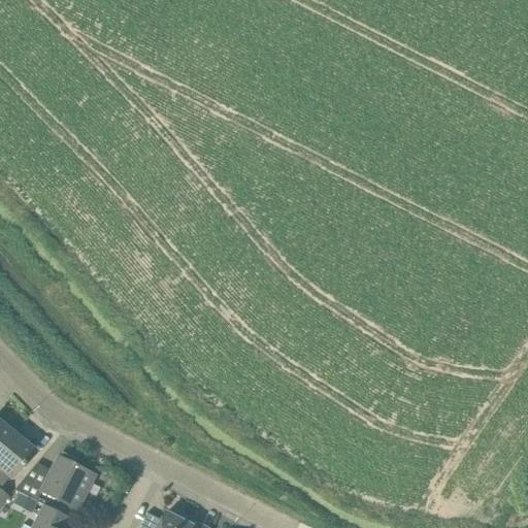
[(0,450),(14,432),(0,420),(0,450)]
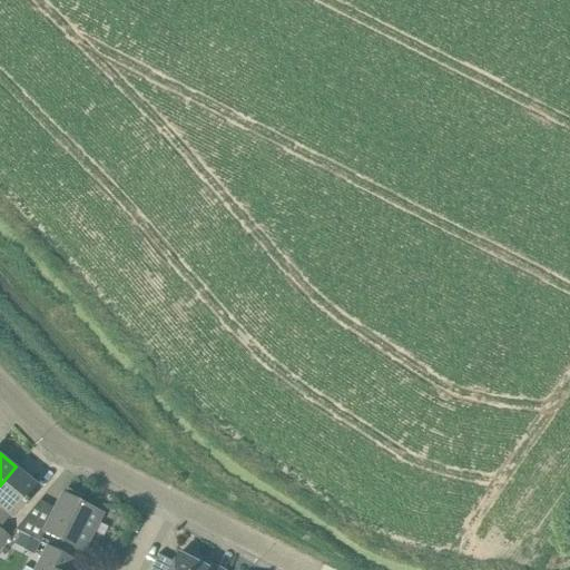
[(38,483),(16,467),(0,485),(0,505),(1,507),(0,507),(0,522),(2,524),(11,513),(12,514),(38,483)]
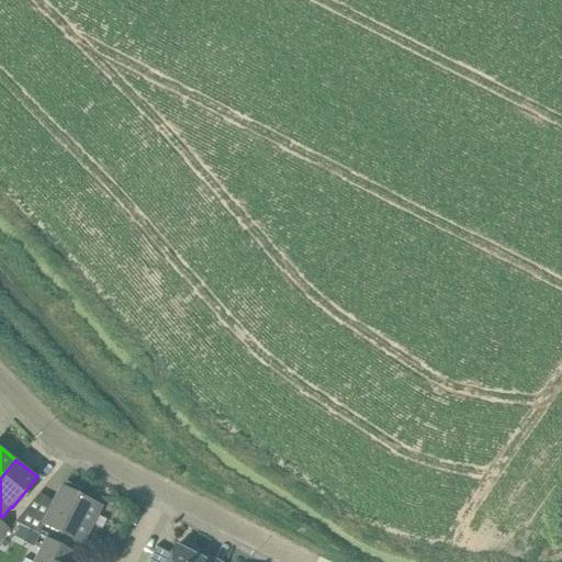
[(81,544),(101,506),(62,486),(45,519),(26,509),(15,521),(20,524),(40,534),(44,525),(81,544)]
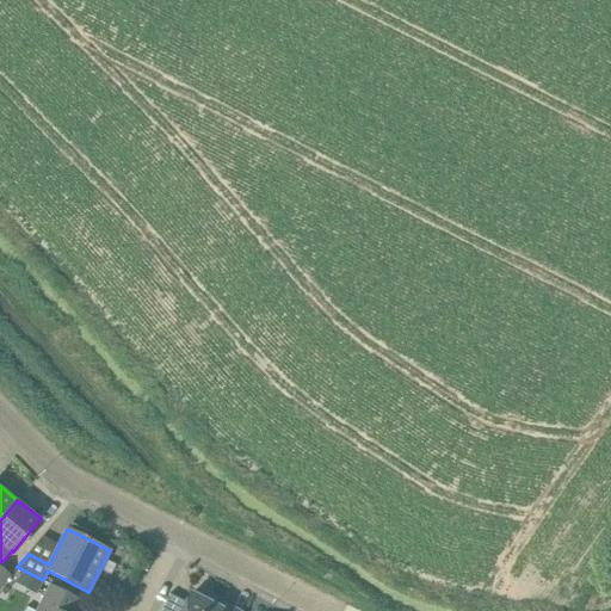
[(36,594),(43,580),(22,569),(14,584),(36,594)]
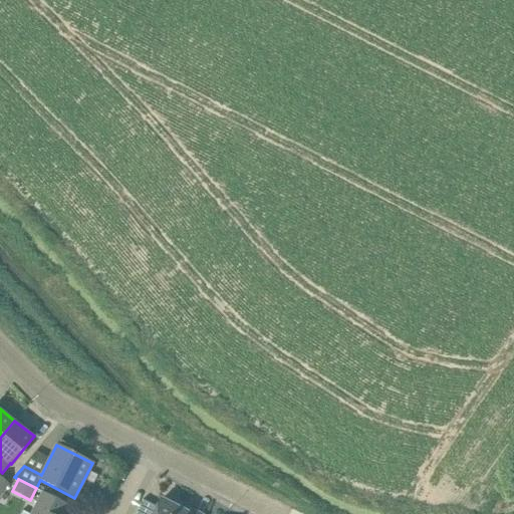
[(42,491),(30,513),(62,513),(67,504),(42,491)]
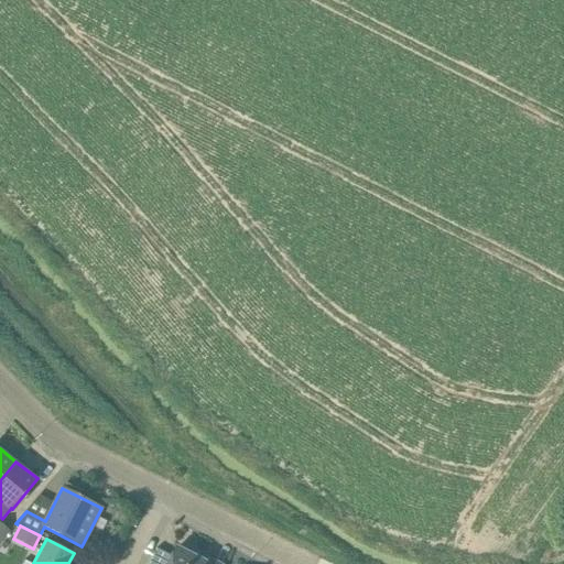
[(216,563),(179,545),(169,563),(216,563)]
